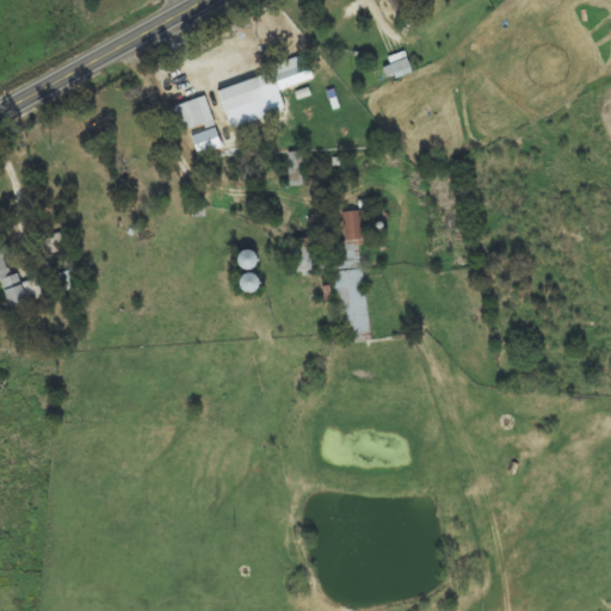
[(386,79),(395,76),(396,80),(412,75),(408,61),(382,68),(386,79)]
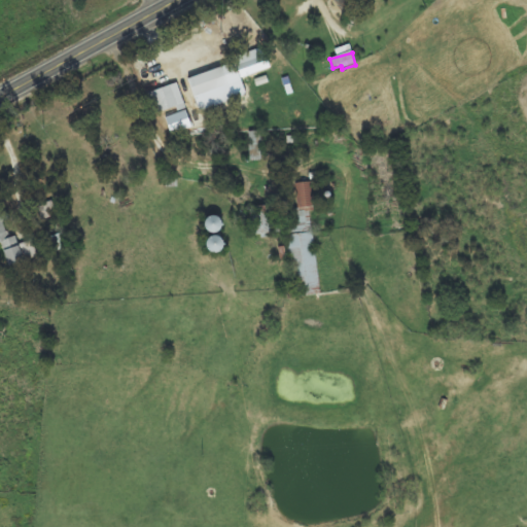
[(234,102),(223,68),(187,79),(198,113),(234,102)]
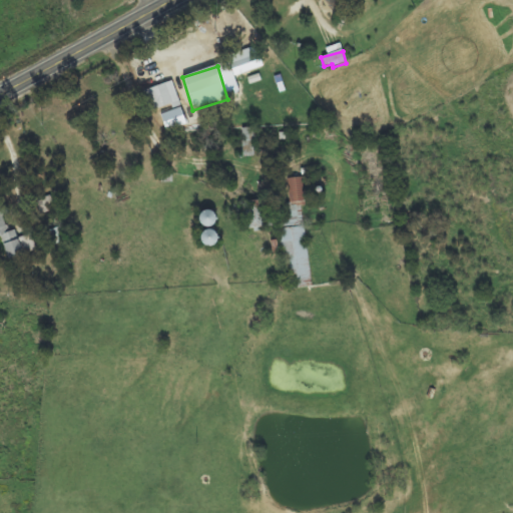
[(149,112),(170,105),(172,109),(180,107),(172,81),(142,91),(149,112)]
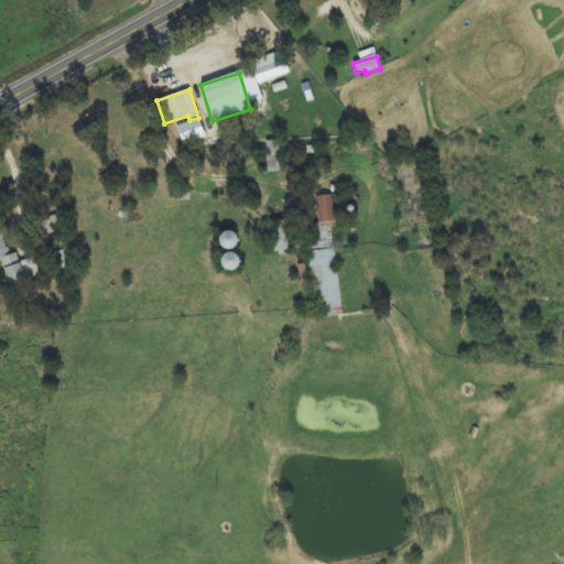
[(182,145),(204,138),(198,120),(176,127),(182,145)]
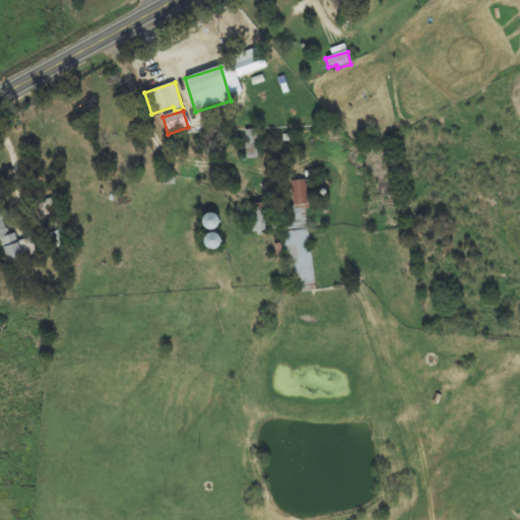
[(291,183),(294,206),(309,205),(306,181),(291,183)]
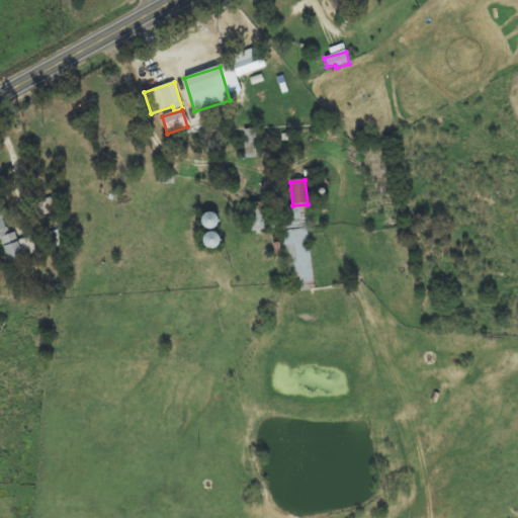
[(246,204),(248,233),(306,229),(305,206),(282,208),(283,220),(270,220),(269,203),(246,204)]
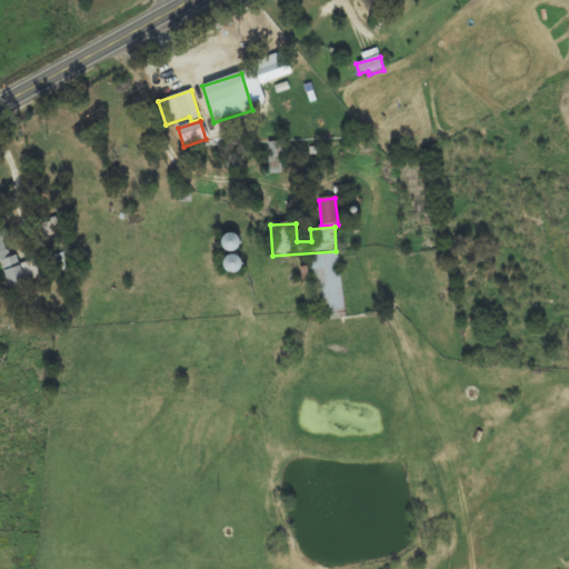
[(0,263),(1,265),(8,289),(25,283),(17,256),(8,259),(2,241),(10,239),(8,229),(0,231),(0,263)]
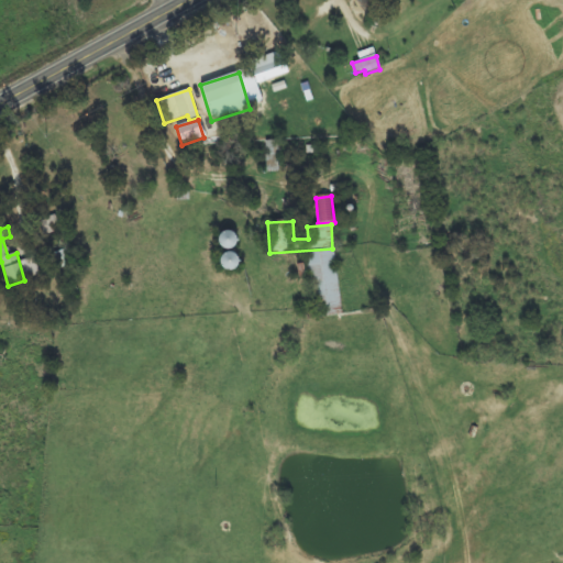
[(341,310),(334,250),(308,253),(315,313),(341,310)]
